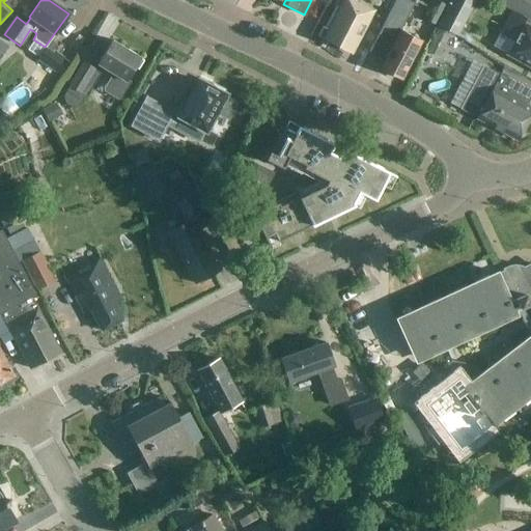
[(343,0),(324,38),(352,54),(374,10),(358,2),(358,0),(343,0)]
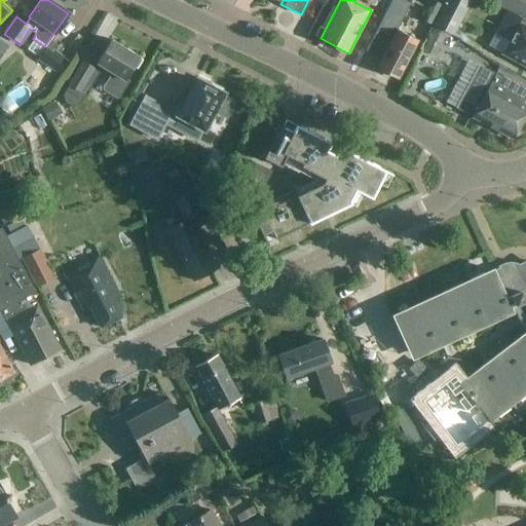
[(416,42),(396,32),(401,23),(395,20),(404,0),(403,0),(390,0),(383,15),(374,34),(389,42),(376,68),(398,79),(416,42)]
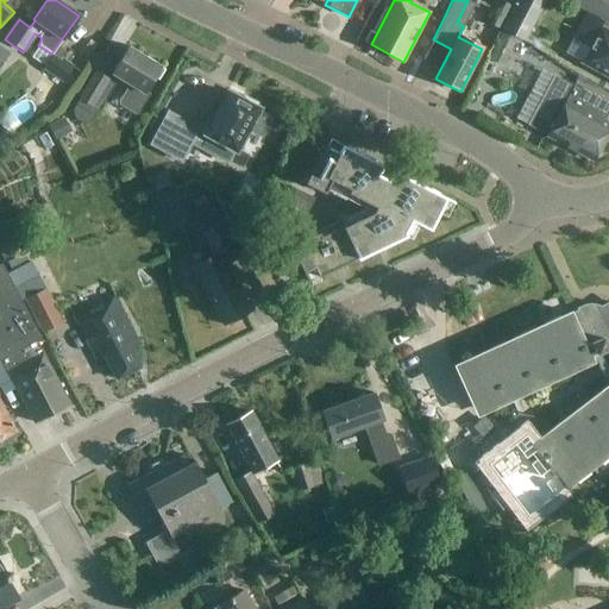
[(485,23),(500,30),(512,7),(497,0),(485,23)]
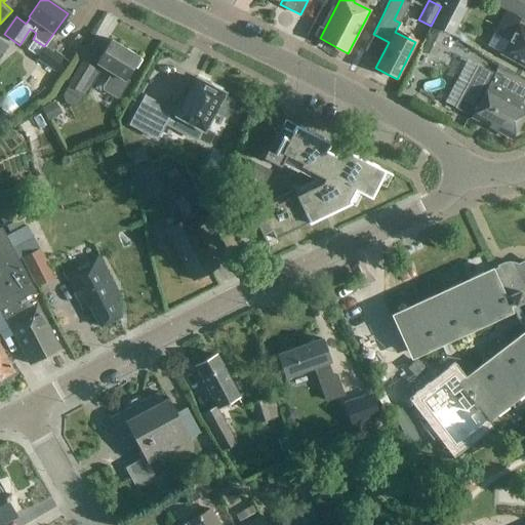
[(445,0),(442,6),(441,6),(431,26),(434,27),(433,28),(445,35),(446,33),(448,34),(453,37),(472,0),(445,0)]
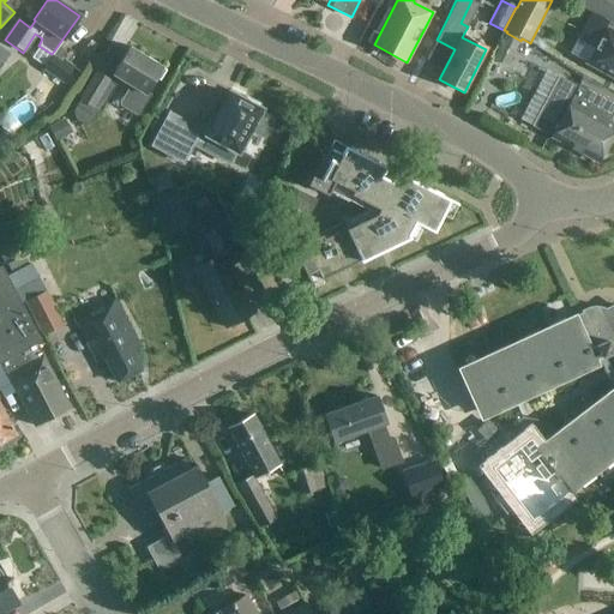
[(613,0),(567,0),(590,12),(576,40),(590,47),(583,61),(613,78),(613,0)]
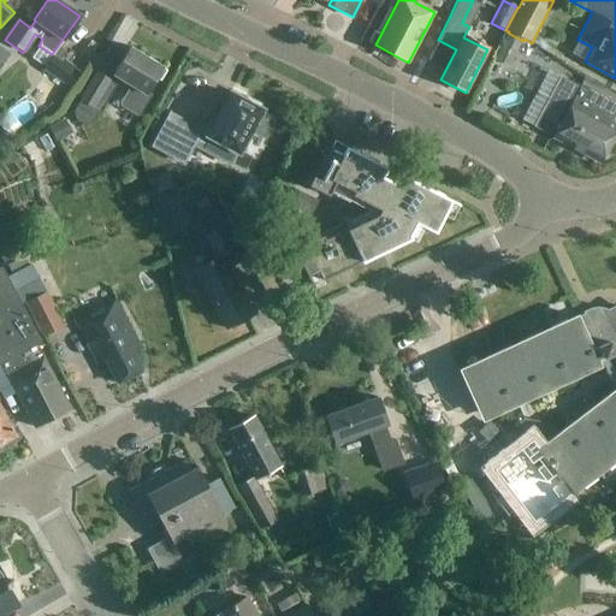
[(510,67),(519,48),(522,41),(508,33),(495,60),(510,67)]
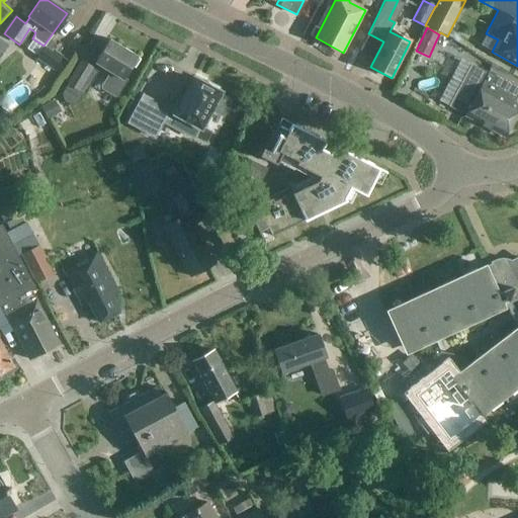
[(84,95),(95,77),(101,66),(110,72),(101,86),(101,88),(113,96),(115,96),(125,81),(122,79),(137,57),(109,39),(92,68),(81,61),(67,84),(67,85),(62,94),(63,101),(70,105),(77,103),(83,94),(84,95)]
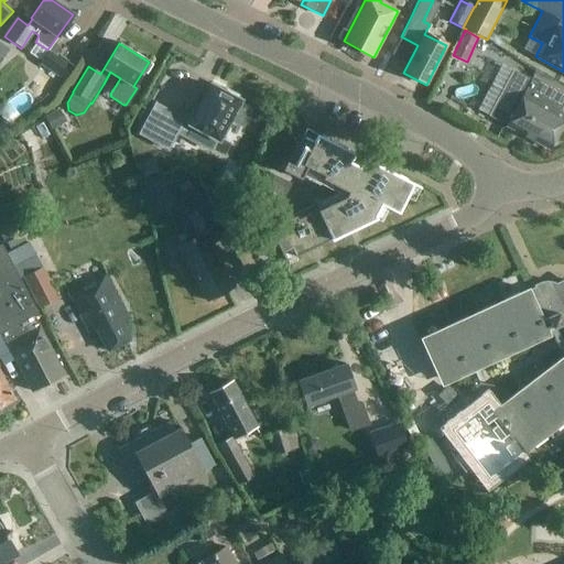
[(40,64),(57,76),(67,62),(50,50),(40,64)]
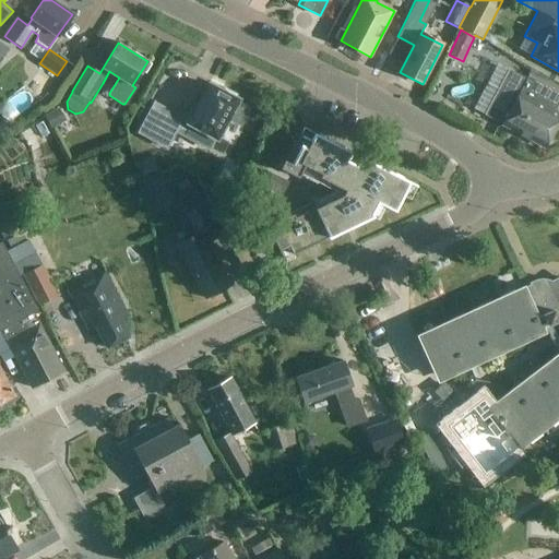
[(509,70),(486,114),(503,123),(502,126),(540,146),(547,144),(558,120),(558,113),(555,110),(558,102),(558,93),(528,78),(527,80),(509,70)]
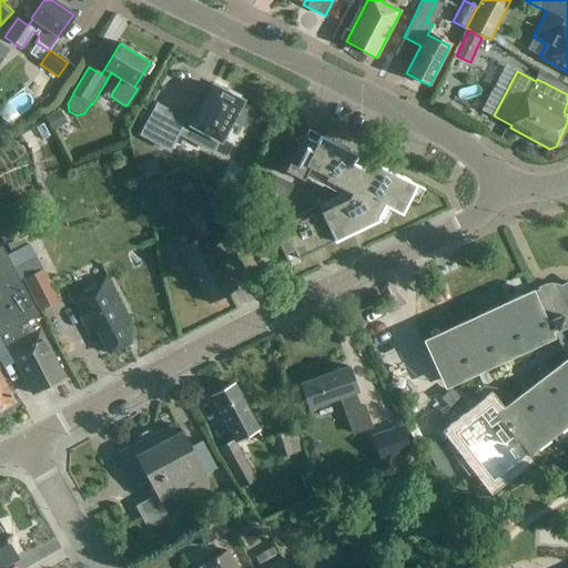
[(195,110),(190,121),(155,103),(139,135),(170,152),(178,134),(211,151),(217,140),(220,140),(230,120),(243,127),(252,111),(239,103),(240,101),(237,100),(240,97),(227,90),(226,93),(212,85),(199,111),(195,110)]
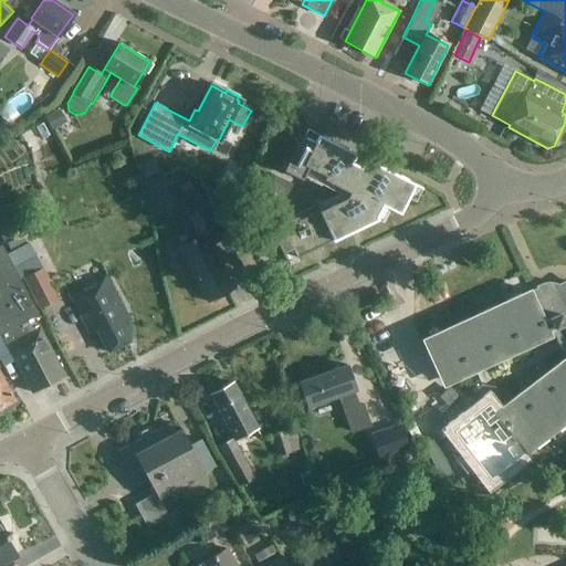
[(22,135),(33,155),(53,144),(42,124),(22,135)]
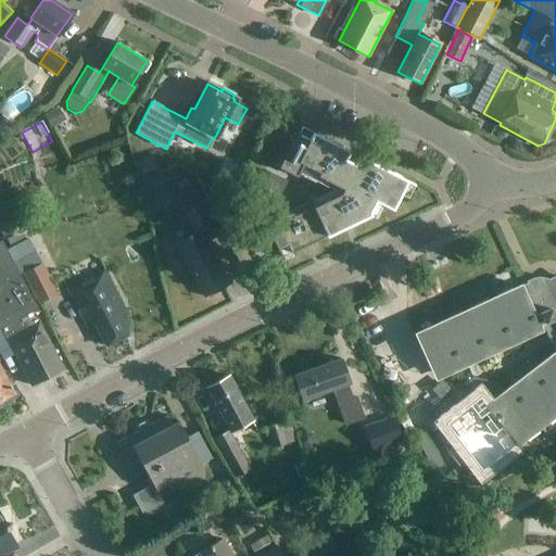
[(292,211),(265,224),(280,256),(282,255),(278,247),(287,243),(291,252),(369,215),(368,212),(375,201),(392,210),(405,182),(413,186),(414,185),(311,133),(307,140),(298,135),(299,134),(298,134),(283,160),(281,159),(277,167),(295,176),(302,164),(318,173),(316,176),(342,189),(340,193),(293,214),(292,211)]
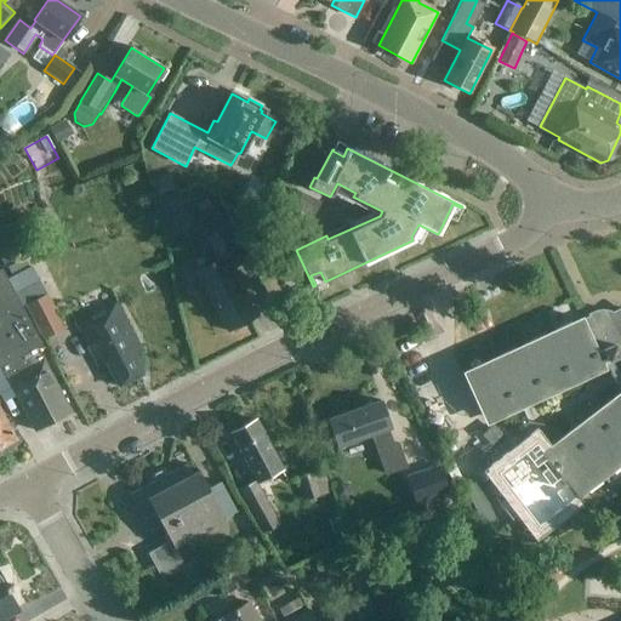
[(283,218),(306,229),(319,201),(296,191),(283,218)]
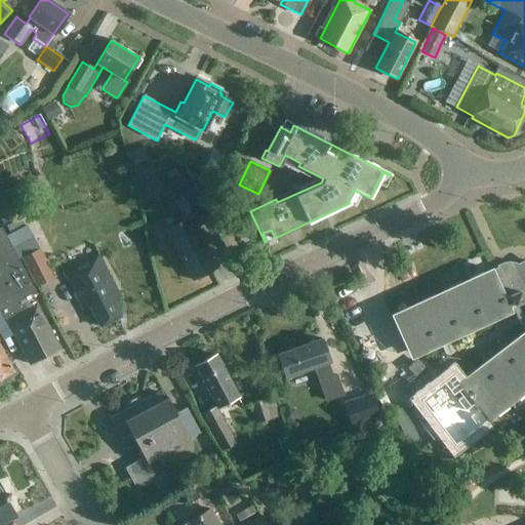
[(159,188),(151,166),(133,173),(142,195),(159,188)]
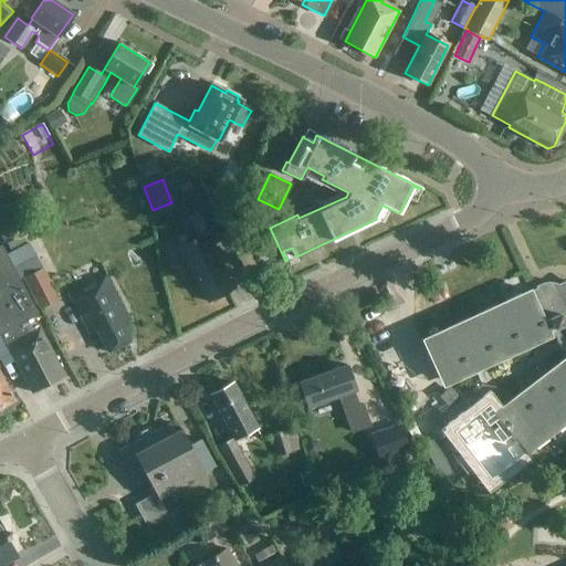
[(187,218),(198,239),(180,249),(208,302),(231,289),(209,247),(223,239),(207,207),(187,218)]
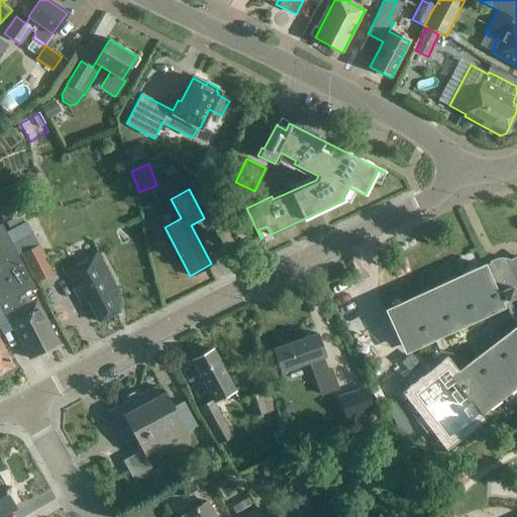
[(59,343),(30,290),(34,288),(1,224),(0,224),(0,328),(9,323),(28,359),(59,343)]
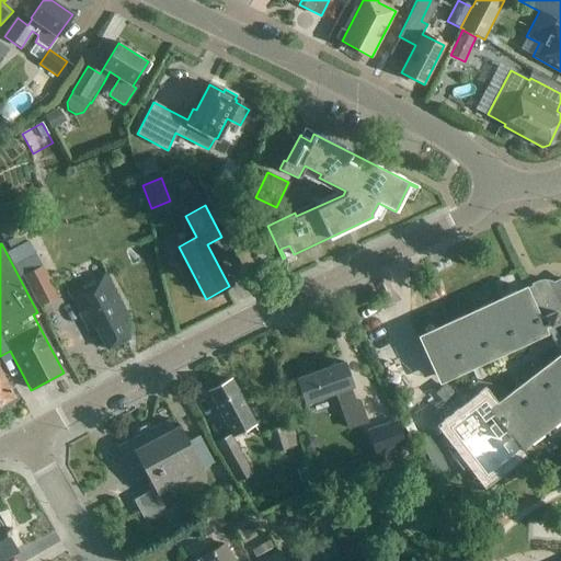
[(43,265),(22,276),(37,306),(58,295),(43,265)]
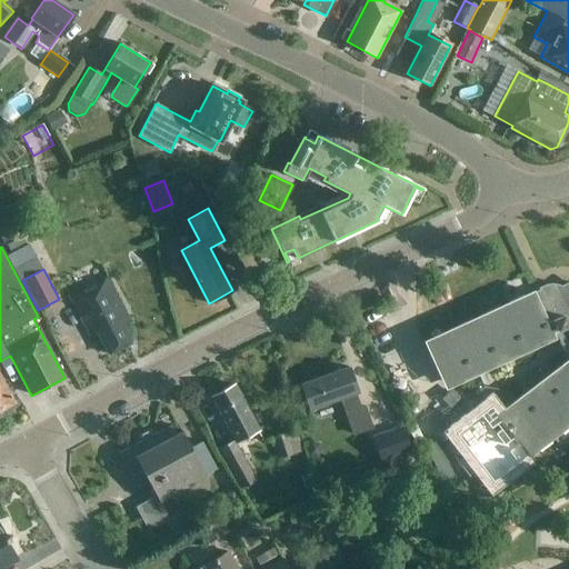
[(130,321),(107,277),(69,297),(90,336),(97,332),(108,356),(132,343),(122,326),(130,321)]
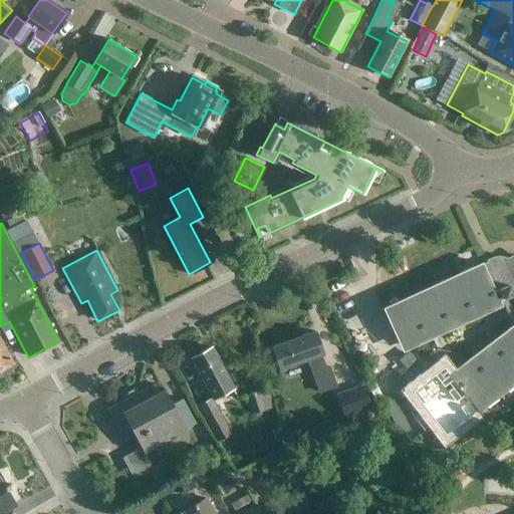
[(480,264),(383,308),(402,345),(513,295),(513,296),(513,330),(452,379),(477,412),(513,383),(513,257),(506,268),(508,273),(505,275),(501,276),(494,260),(481,266),(480,264)]
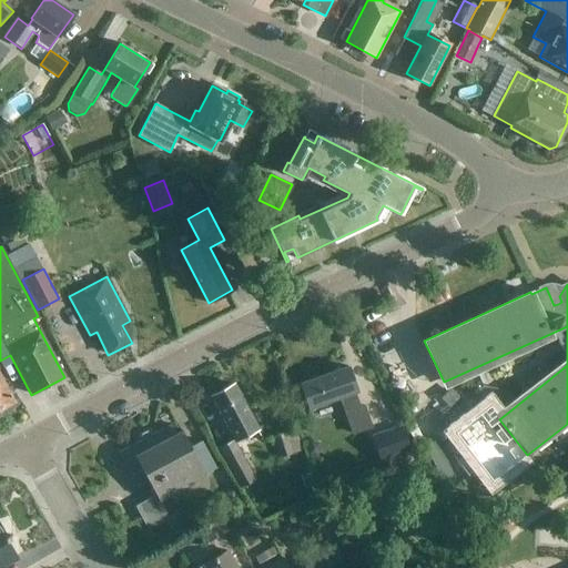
[(300,385),(308,409),(341,398),(353,434),(372,427),(364,406),(359,407),(355,394),(358,393),(350,367),(300,385)]
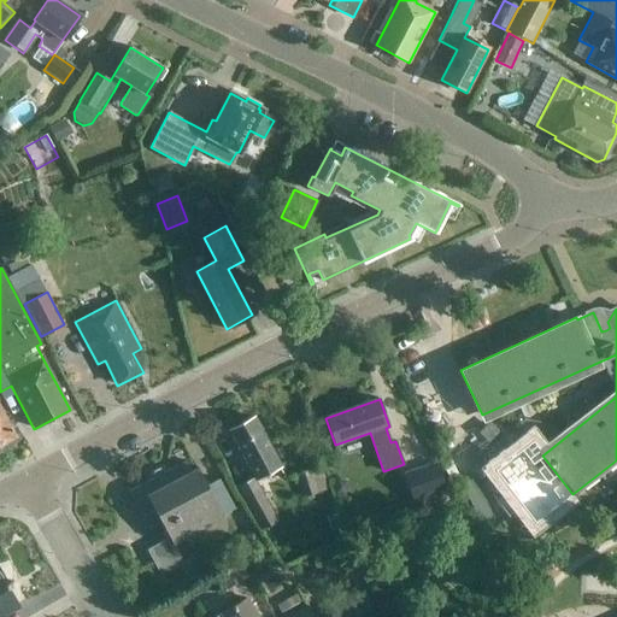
[(0,446),(16,438),(0,407),(0,446)]
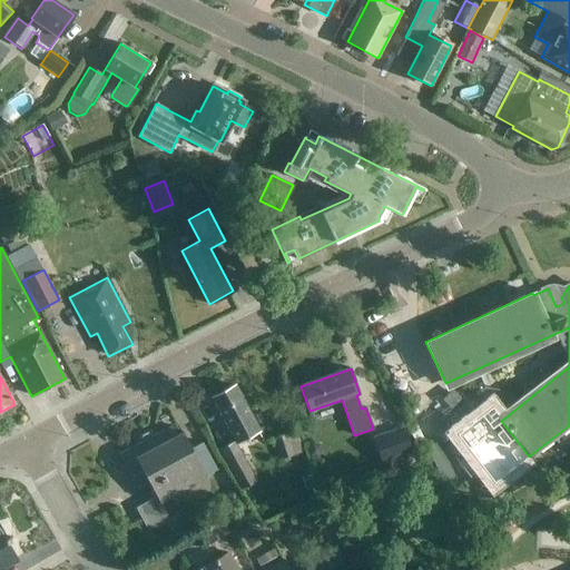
[(471,383),(462,393),(477,406),(485,396),(471,383)]
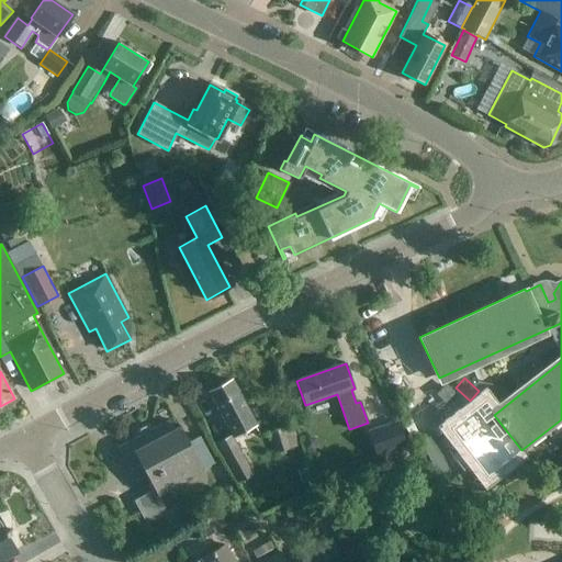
[(254,474),(233,437),(256,425),(232,381),(209,393),(232,435),(216,444),(238,483),(254,474)]
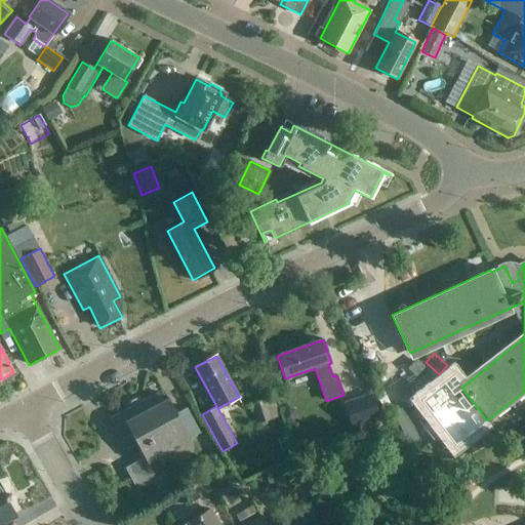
[(136,490),(152,482),(158,478),(150,461),(191,440),(167,398),(162,401),(158,393),(139,403),(137,399),(134,399),(130,401),(129,404),(131,407),(109,419),(127,453),(138,448),(144,458),(125,469),(136,490)]
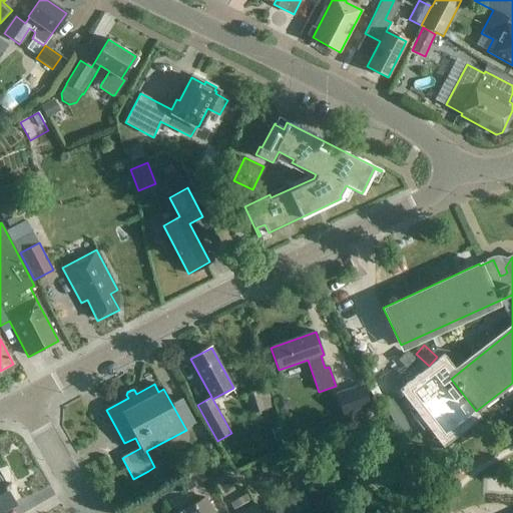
[(362,386),(336,395),(344,417),(370,407),(362,386)]
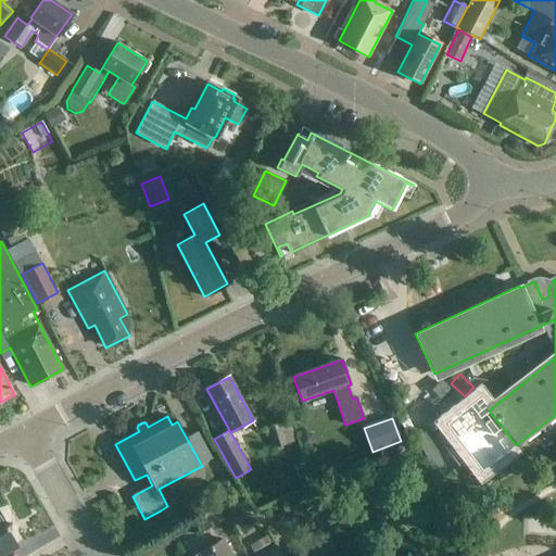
[(295,442),(290,420),(268,426),(274,447),(295,442)]
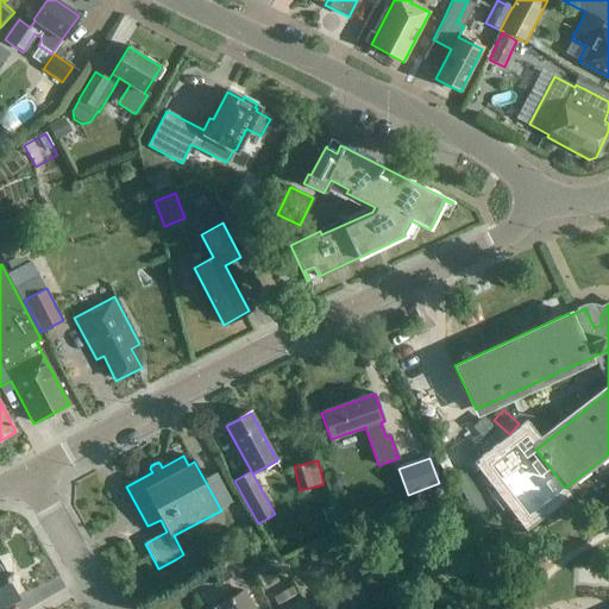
[(211,567),(220,583),(245,569),(237,553),(211,567)]
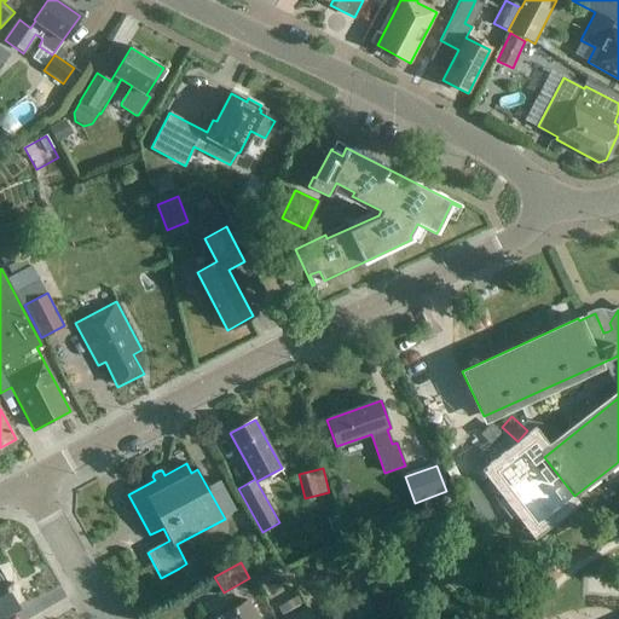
[(0,618),(0,617),(18,607),(7,590),(10,590),(0,572),(0,618)]
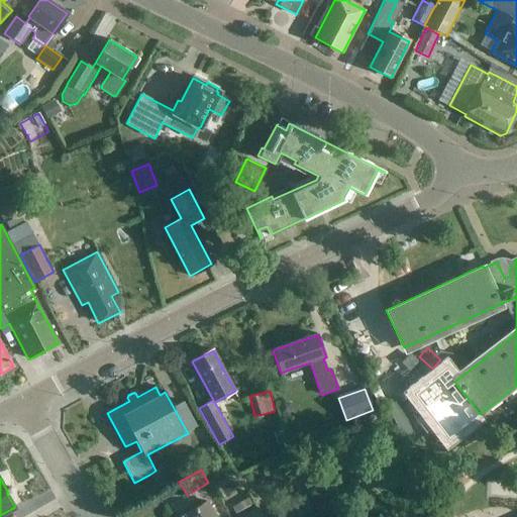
[(231,516),(254,503),(248,494),(226,507),(231,516)]
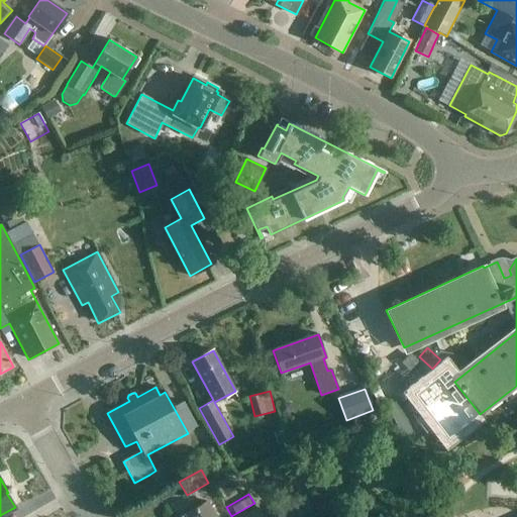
[(215,516),(207,503),(186,515),(187,516),(184,516),(215,516)]
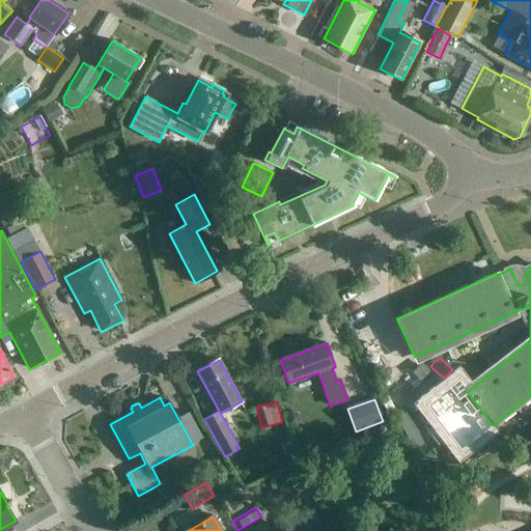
[(269,530),(264,523),(250,530),(307,530),(302,521),(288,529),(286,524),(274,530),(269,530)]
